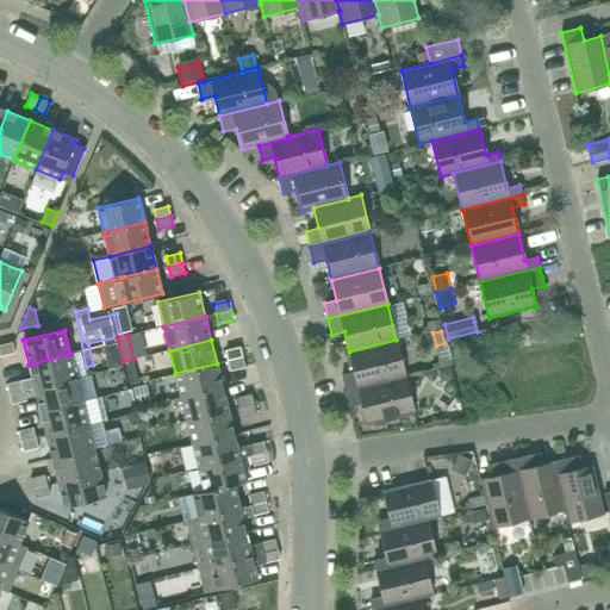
[(346,391),(405,377),(396,340),(349,352),(354,372),(341,375),(346,391)]
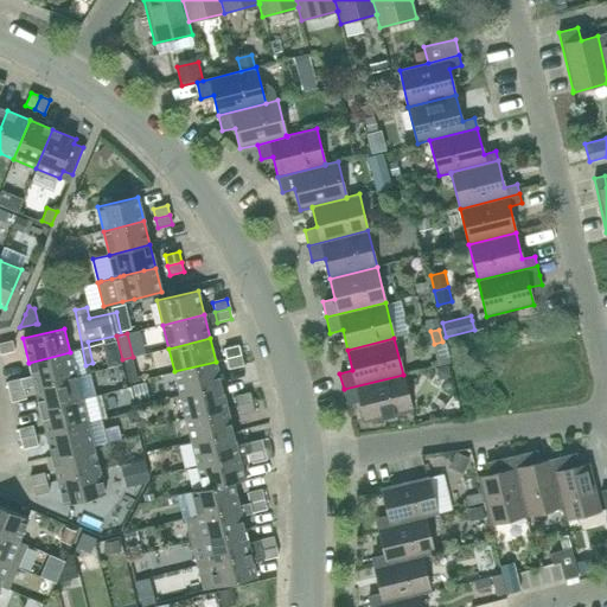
[(0,355),(14,351),(12,342),(0,343),(0,355)]
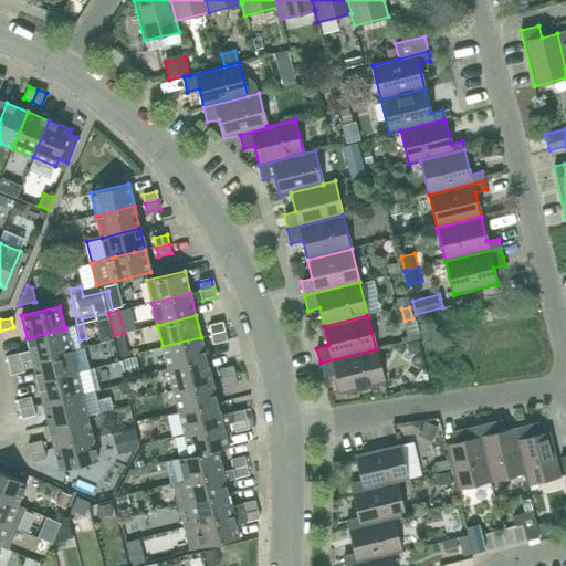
[(211,335),(224,332),(222,322),(209,325),(211,335)]
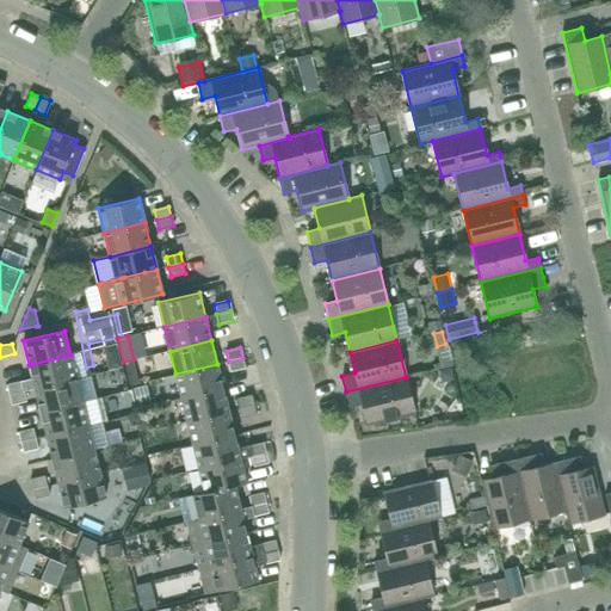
[(35,389),(76,378),(71,355),(29,365),(35,389)]
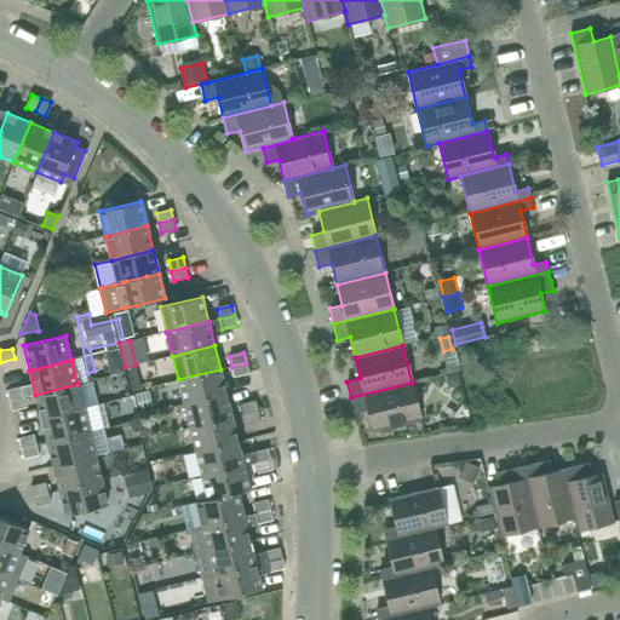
[(234,377),(248,373),(246,363),(231,367),(234,377)]
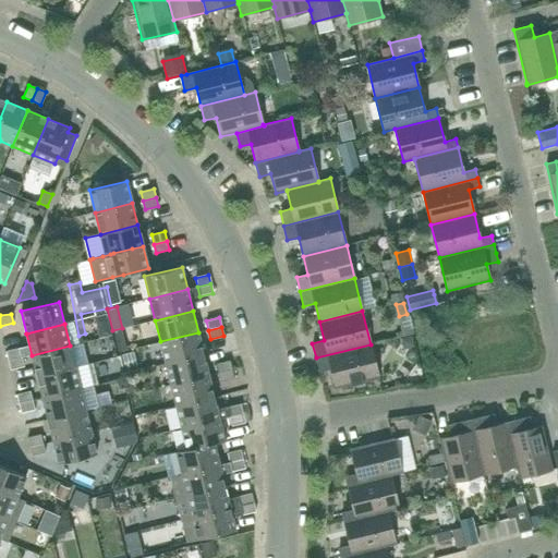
[(122,328),(112,330),(118,352),(128,350),(122,328)]
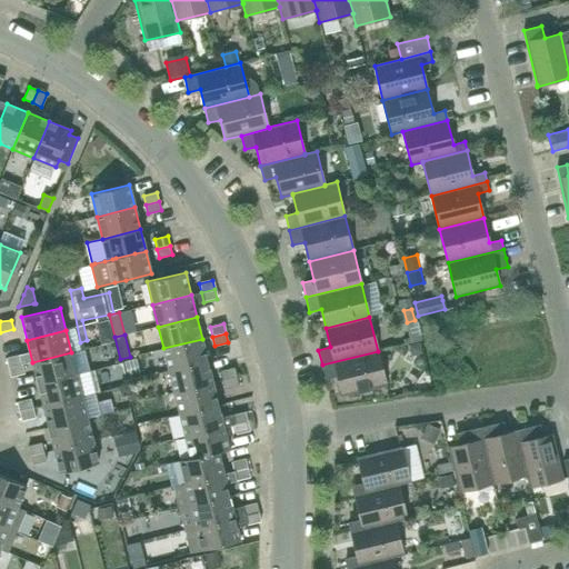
[(169,370),(208,361),(202,339),(163,348),(169,370)]
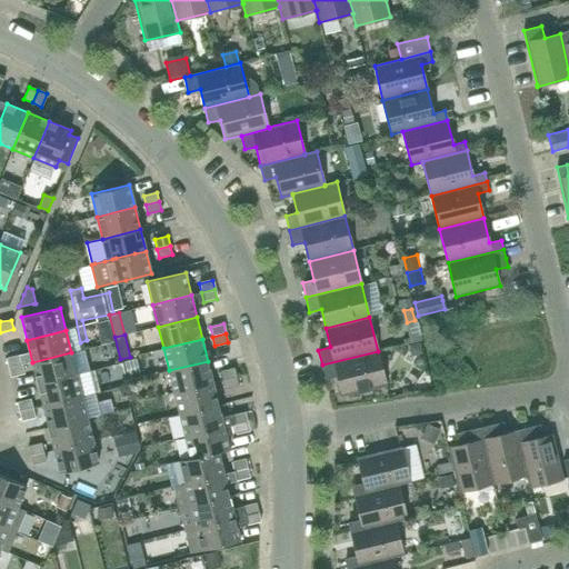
[(342,396),(386,385),(378,351),(322,365),(326,379),(337,377),(342,396)]
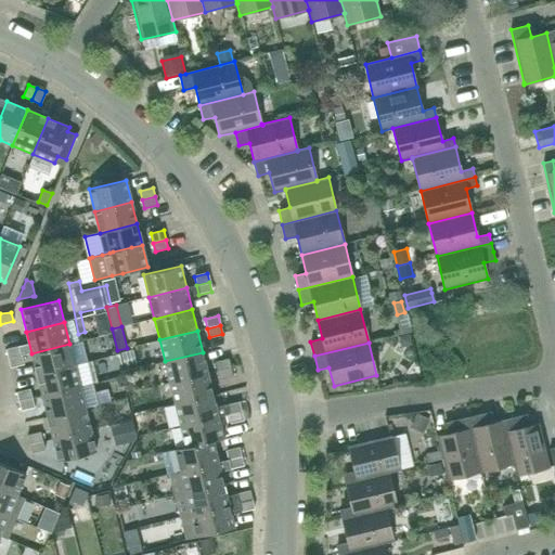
[(37,374),(75,365),(69,344),(31,353),(37,374)]
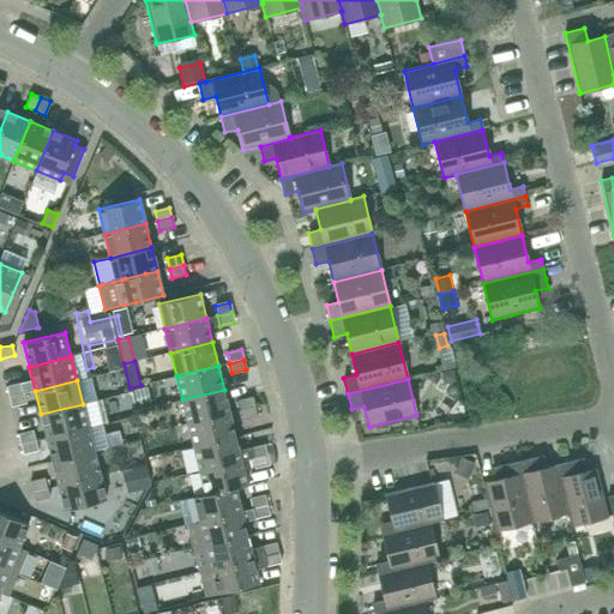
[(10,397),(24,393),(20,383),(6,386),(10,397)]
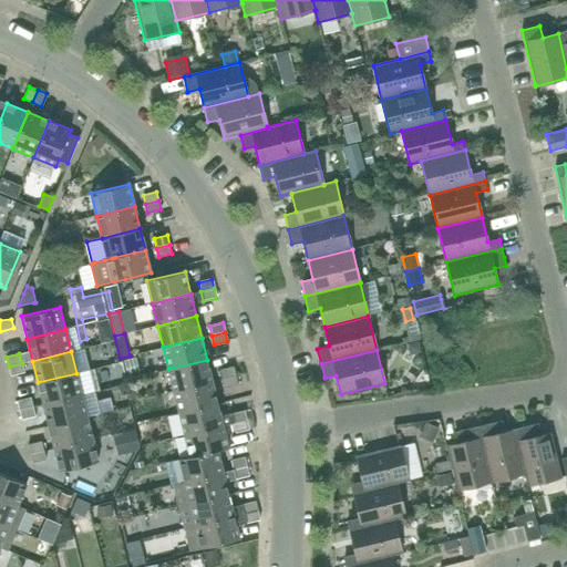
[(174,391),(212,382),(207,360),(168,369),(174,391)]
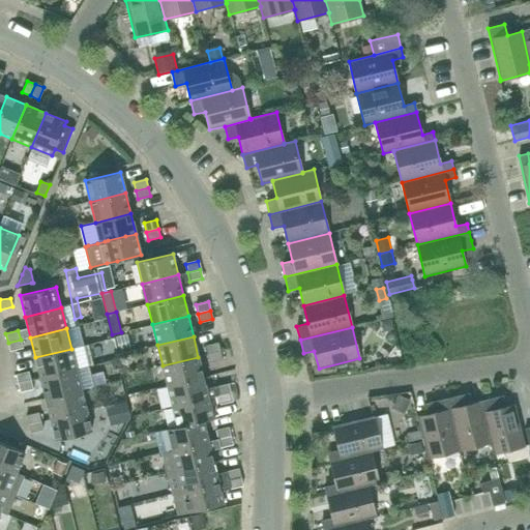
[(10,351),(23,348),(21,340),(8,343),(10,351)]
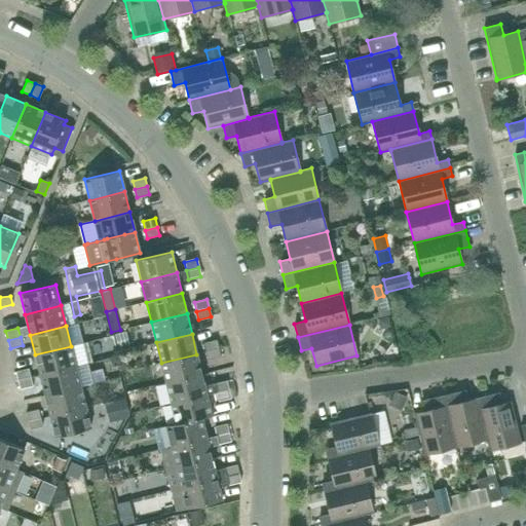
[(207,351),(219,348),(217,340),(204,343),(207,351)]
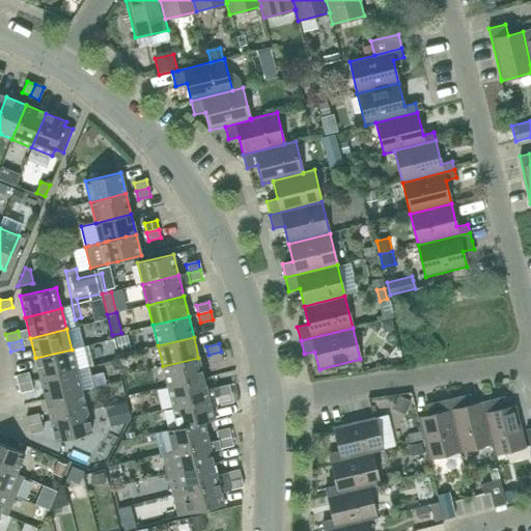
[(40,379),(77,370),(72,350),(35,358),(40,379)]
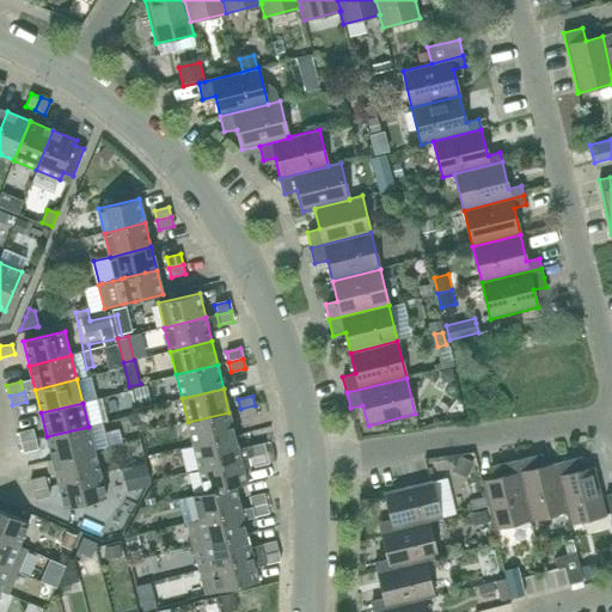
[(243,420),(257,416),(255,405),(240,409),(243,420)]
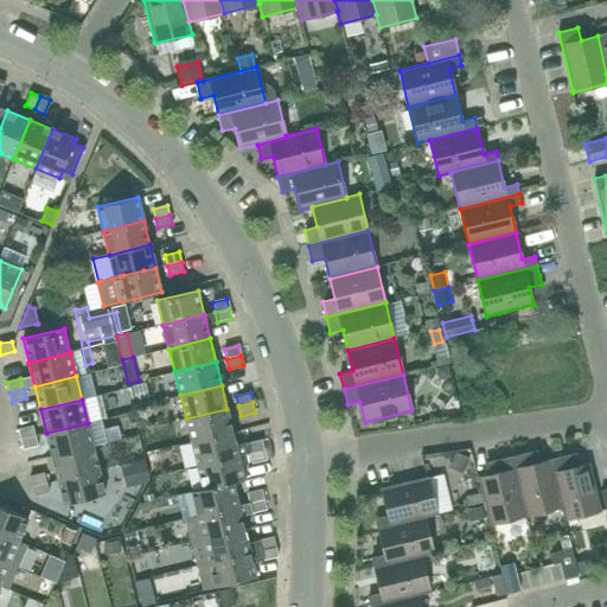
[(191,442),(232,432),(227,409),(186,419),(191,442)]
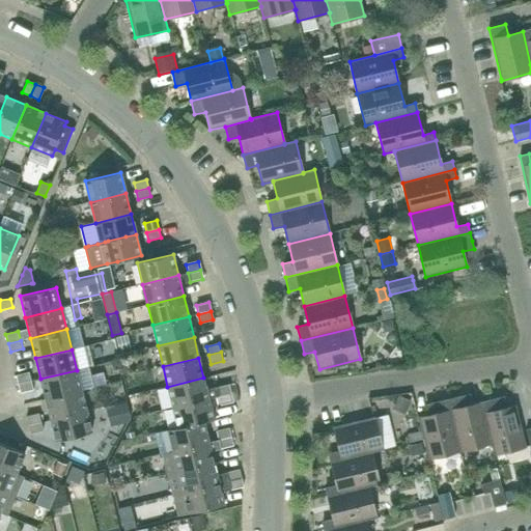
[(121,374),(129,372),(127,363),(119,365),(121,374)]
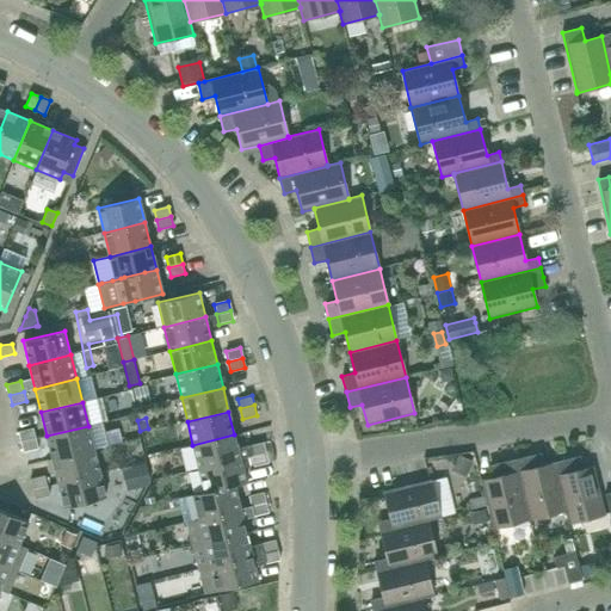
[(53,460),(93,449),(88,426),(47,436),(53,460)]
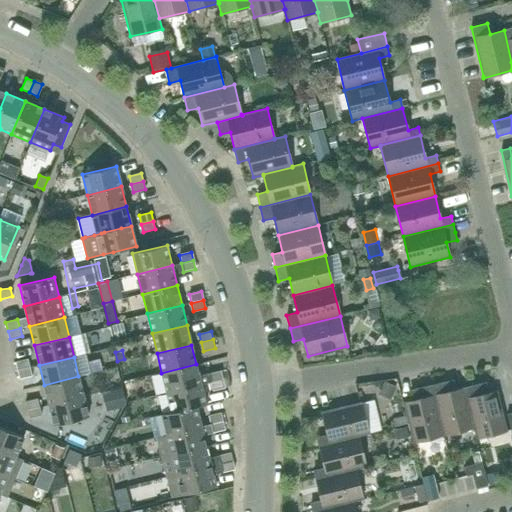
[(17,370),(29,367),(27,359),(15,362),(17,370)]
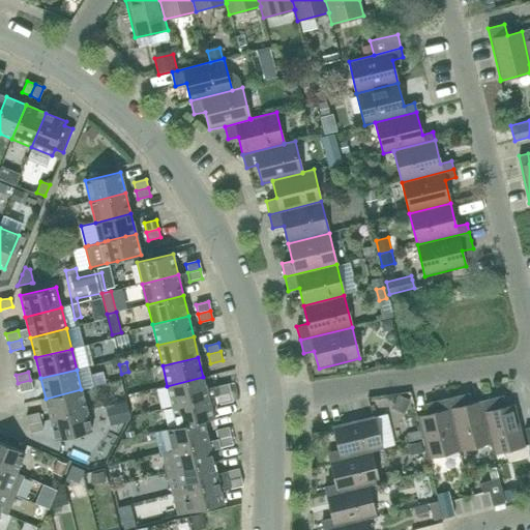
[(229,383),(206,389),(203,377),(167,386),(172,407),(208,398),(218,395),(231,392),(229,383)]
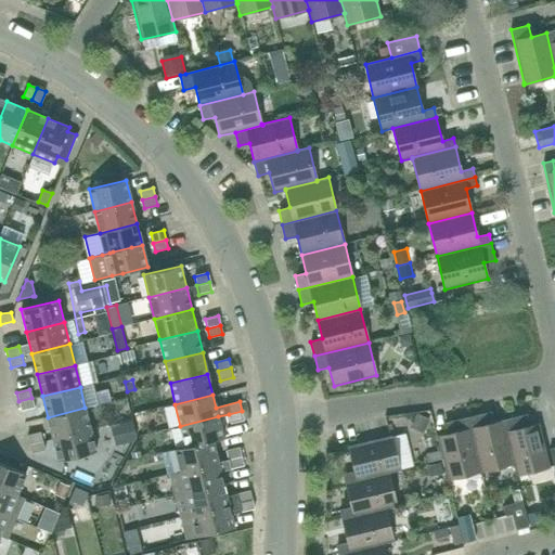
[(21,411),(34,408),(31,398),(18,401),(21,411)]
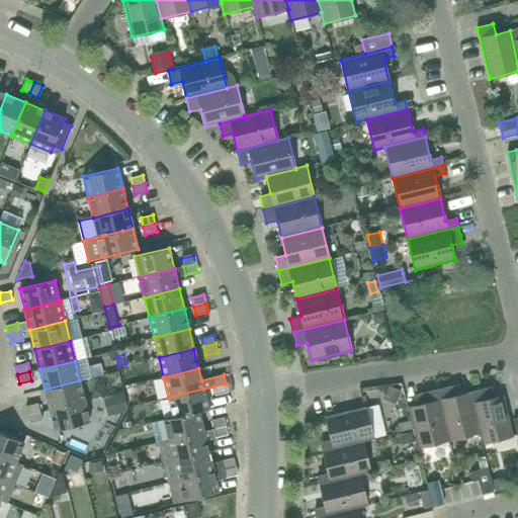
[(50,410),(84,401),(79,380),(45,390),(50,410)]
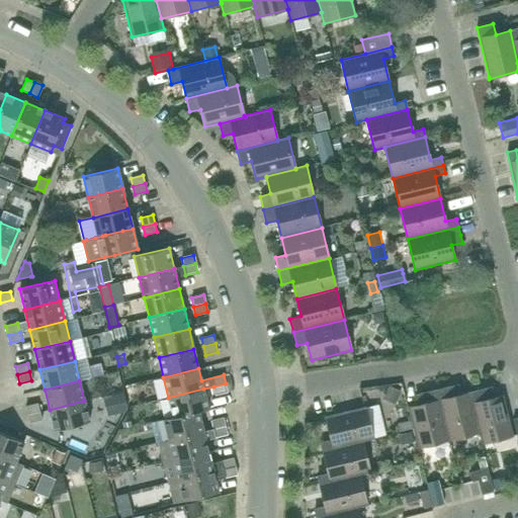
[(216,395),(228,392),(226,383),(213,386),(216,395)]
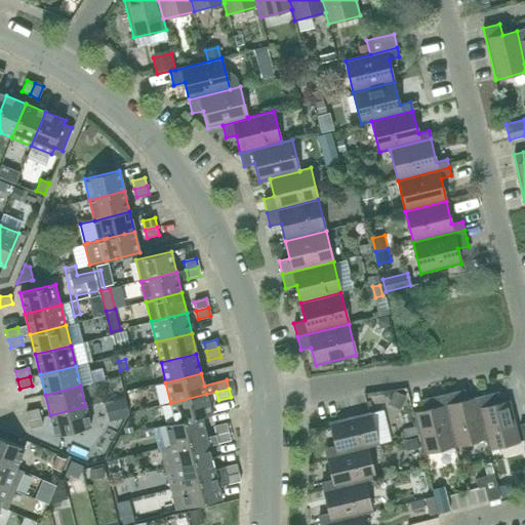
[(476,398),(461,402),(458,391),(442,395),(454,446),(485,439),(486,439),(476,398)]
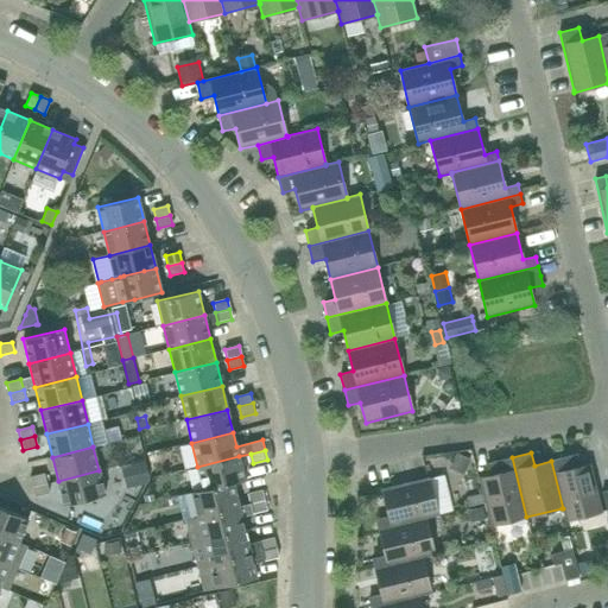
[(233,483),(245,481),(239,456),(197,467),(203,489),(203,491),(233,482),(233,483)]
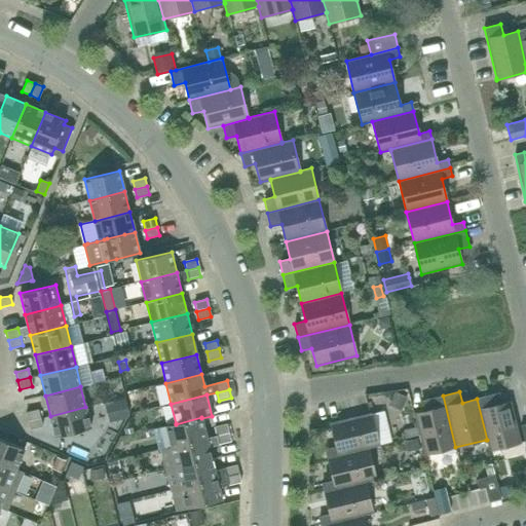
[(511,402),(496,406),(493,395),(477,399),(487,440),(486,440),(489,450),(521,443),(511,402)]
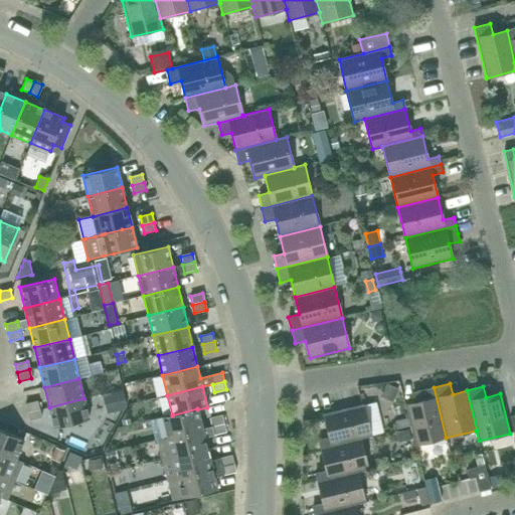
[(414,446),(446,438),(434,387),(417,391),(420,401),(405,405),(407,415),(408,417),(410,426),(414,446)]
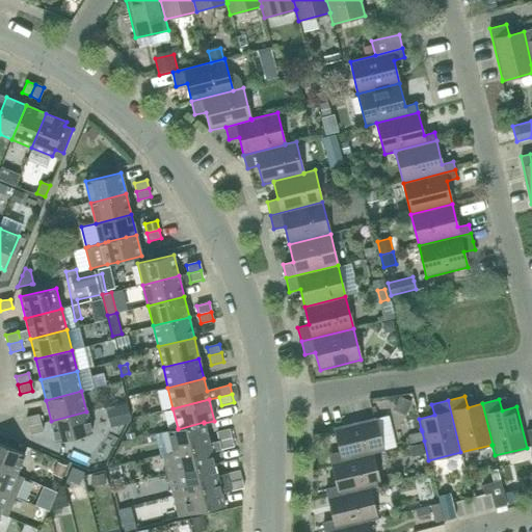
[(128,403),(106,408),(110,427),(129,424),(131,419),(128,403)]
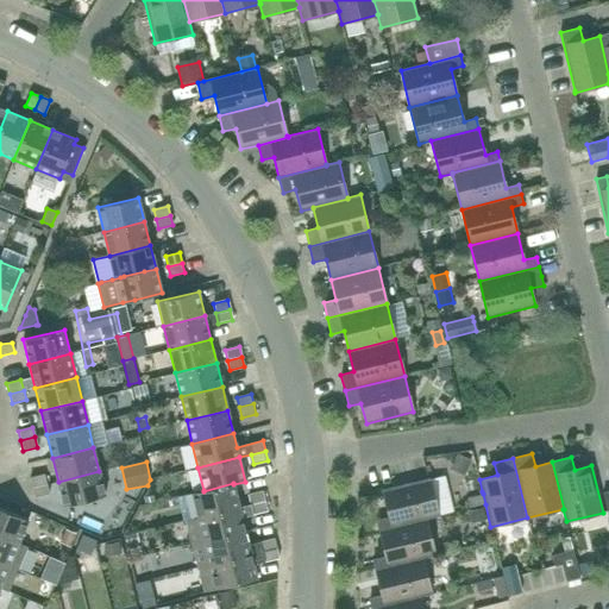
[(64,506),(105,496),(99,471),(58,482),(64,506)]
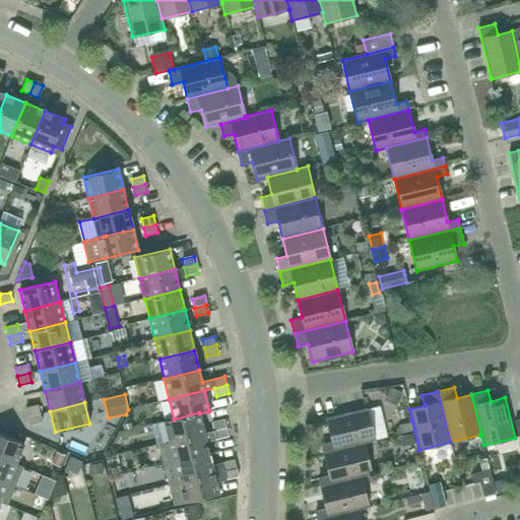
[(27,416),(40,413),(38,405),(25,408),(27,416)]
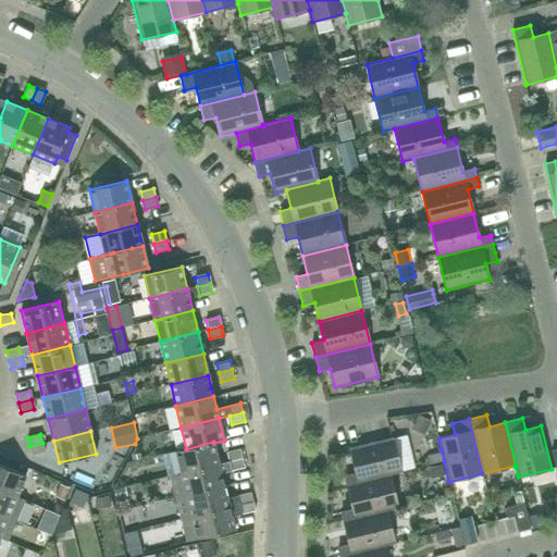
[(390,474),(401,472),(393,437),(349,448),(356,473),(345,475),(347,484),(390,474)]
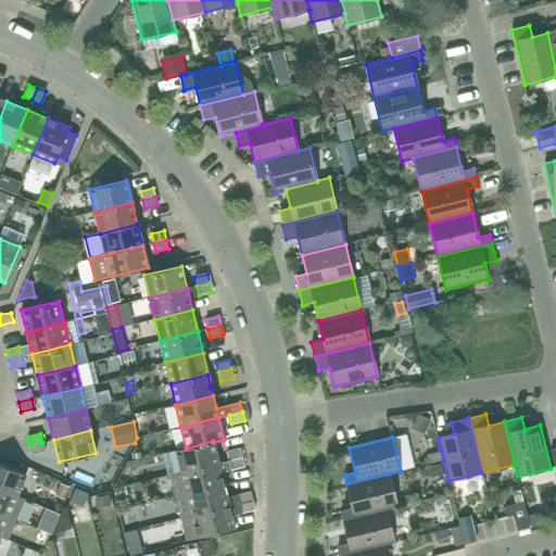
[(440,449),(438,438),(427,441),(429,451),(440,449)]
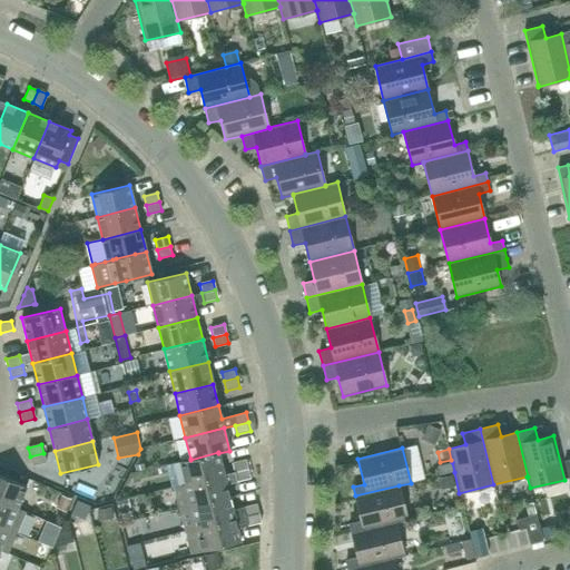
[(224,474),(218,453),(218,452),(190,460),(190,459),(179,461),(185,484),(224,474)]
